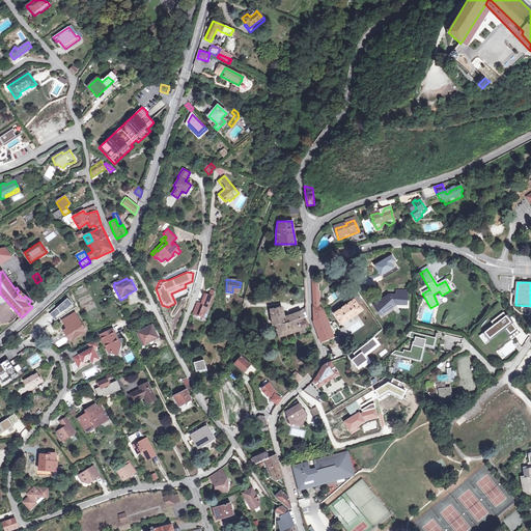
[(388,294),(372,304),(380,314),(395,304),(406,304),(407,290),(395,289),(395,294),(388,294)]
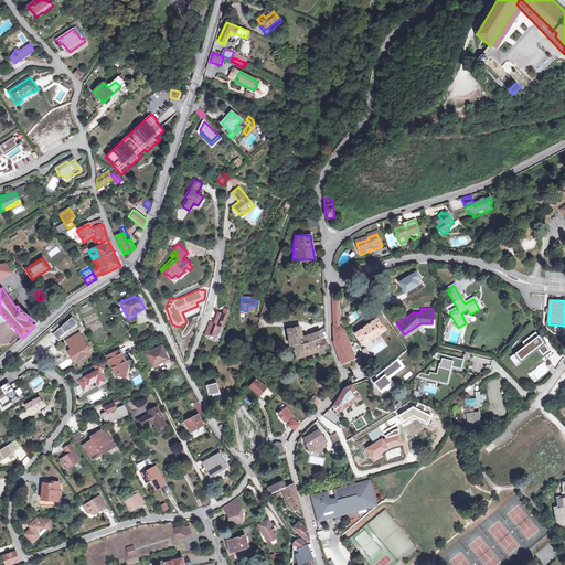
[(220,326),(221,326),(226,310),(223,309),(221,313),(217,312),(214,323),(210,321),(205,332),(215,336),(220,326)]
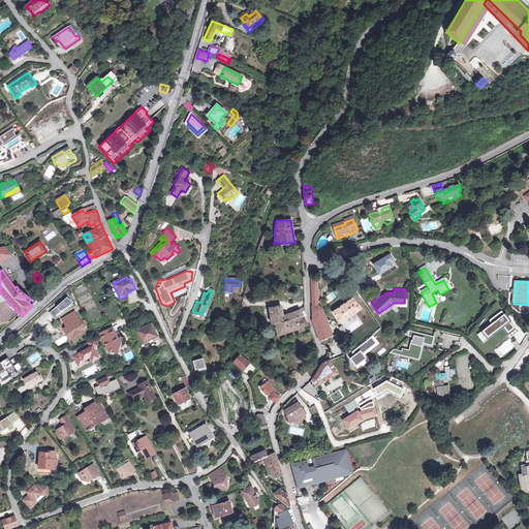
[(339,299),(334,291),(324,298),(329,305),(339,299)]
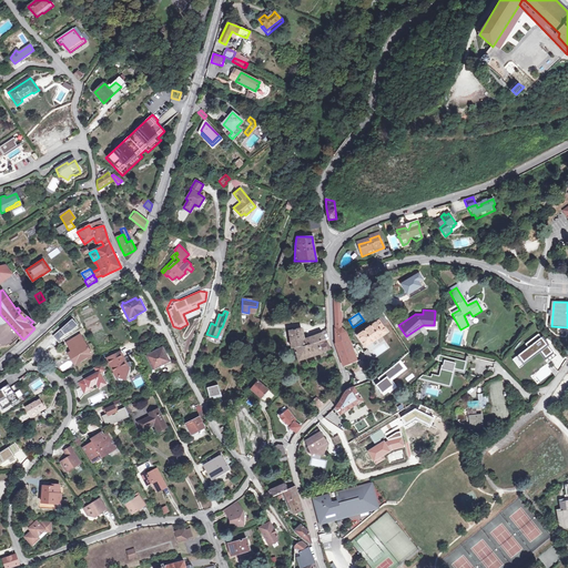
[(72,318),(53,336),(59,343),(62,341),(60,338),(64,334),(72,330),(78,325),(72,318)]
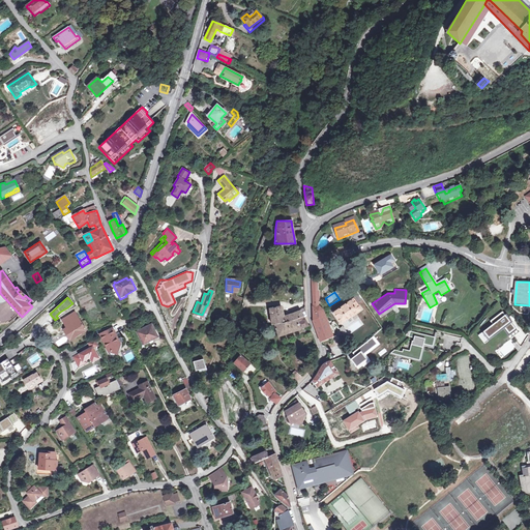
[(355,298),(334,313),(342,324),(362,310),(355,298)]
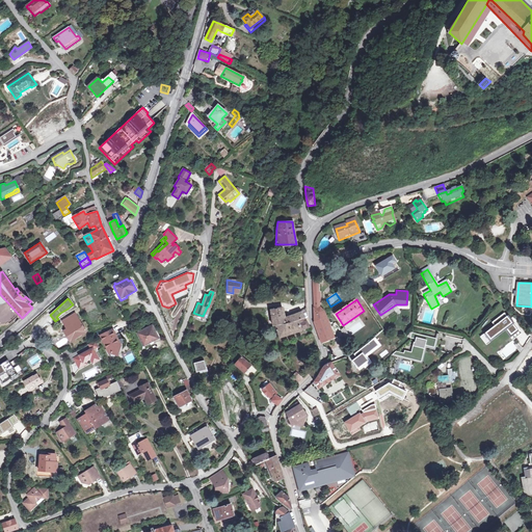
[(320,300),(313,300),(314,321),(313,321),(321,343),(334,338),(324,312),(321,308),(320,308),(320,300)]
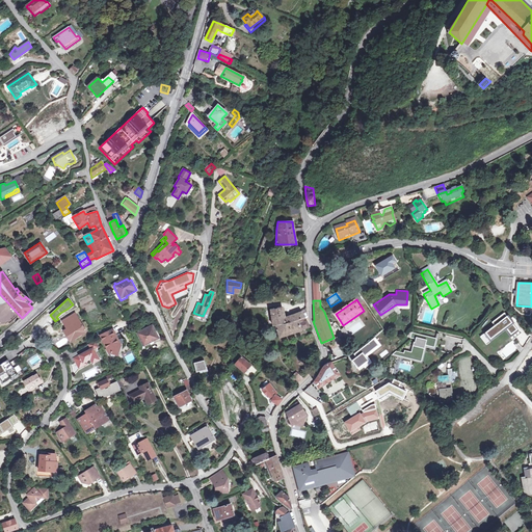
[(273,326),(275,325),(304,319),(302,315),(306,313),(306,311),(295,314),(284,317),(282,306),(269,310),(273,326)]
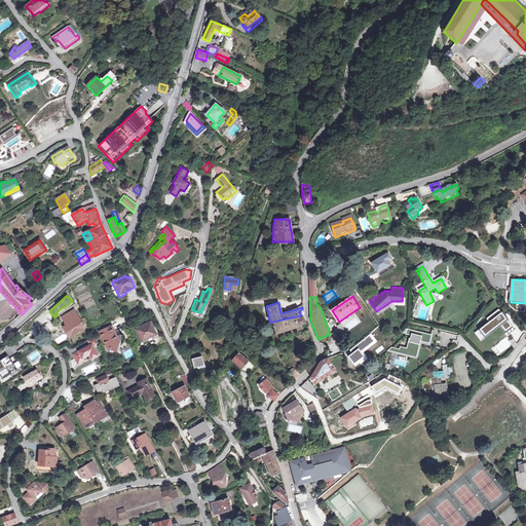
[(489,321),(480,328),(485,336),(501,324),(508,320),(499,308),(487,318),(489,321)]
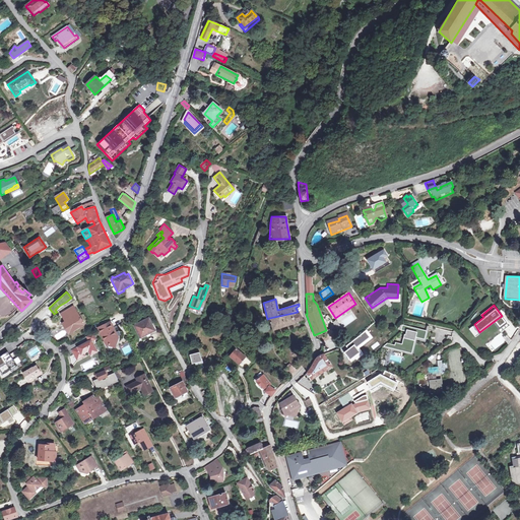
[(67,322),(63,324),(68,333),(83,324),(75,311),(70,314),(68,310),(61,314),(64,320),(65,319),(66,320),(67,322)]
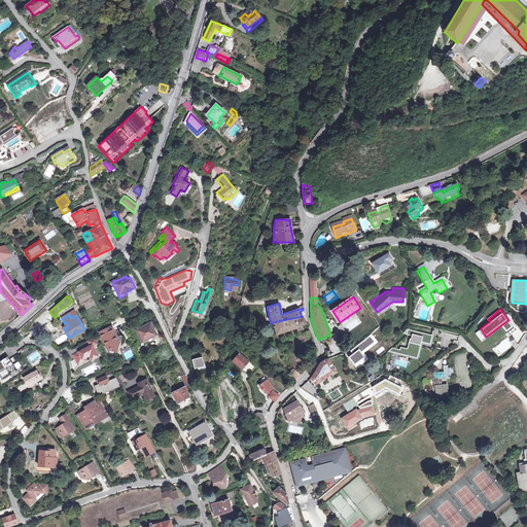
[(302,316),(273,322),(278,336),(297,327),(297,326),(306,324),(302,316)]
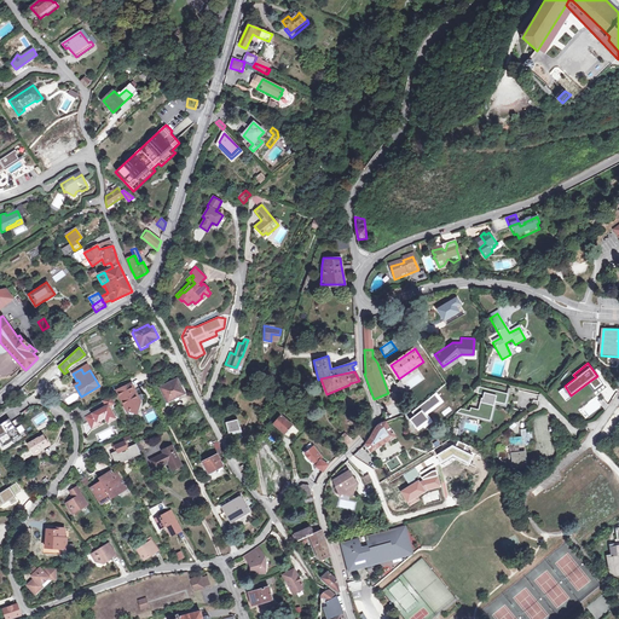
[(590,381),(600,392),(606,387),(597,376),(590,381)]
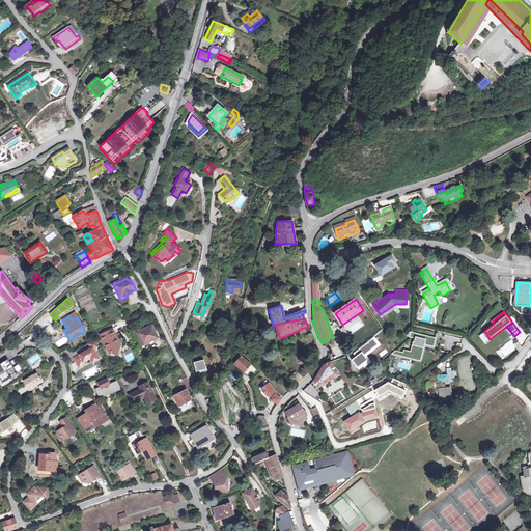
[(152,325),(137,332),(144,344),(159,337),(152,325)]
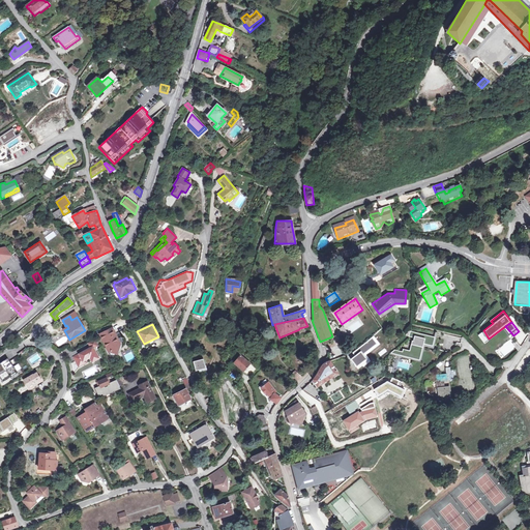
[(113,336),(114,334),(113,333),(111,328),(98,334),(101,340),(106,348),(108,353),(116,349),(118,350),(121,339),(113,336)]
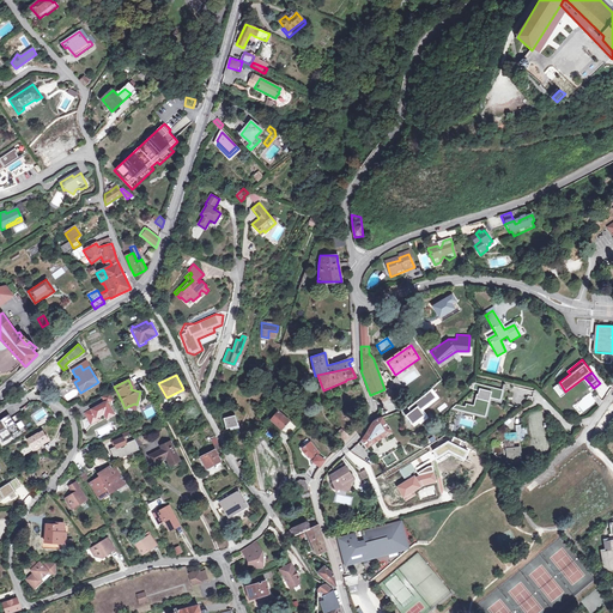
[(466,407),(455,405),(451,410),(486,418),(491,399),(501,400),(503,390),(474,383),(473,390),(479,392),(474,407),(466,405),(466,407)]
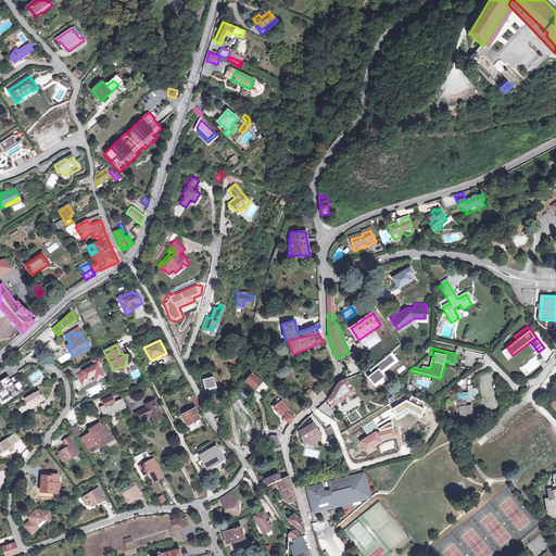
[(113,370),(111,365),(109,366),(112,373),(114,373),(115,374),(117,373),(119,373),(122,373),(123,371),(125,370),(126,370),(128,369),(129,367),(130,366),(131,365),(133,363),(134,362),(135,359),(135,358),(135,356),(119,351),(118,353),(127,355),(124,367),(122,366),(113,370)]
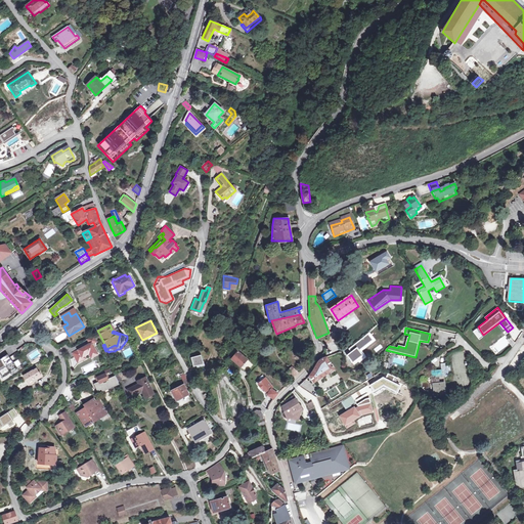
[(437,344),(448,347),(451,335),(440,332),(437,344)]
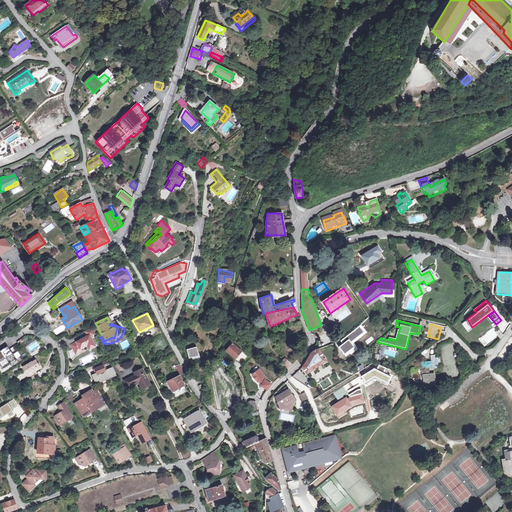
[(499,338),(503,336),(498,328),(494,331),(499,338)]
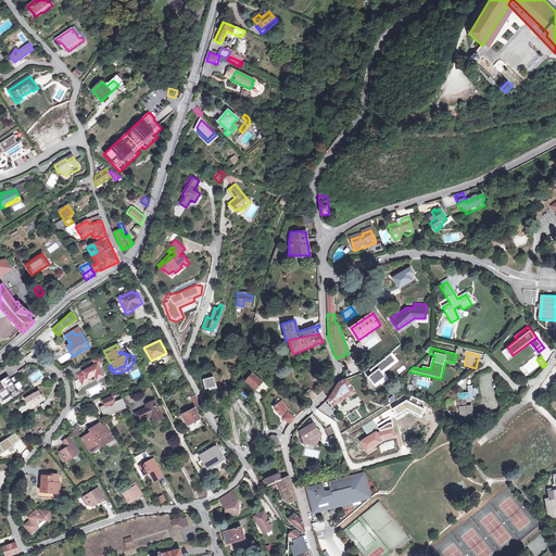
[(97,363),(77,374),(81,380),(87,377),(95,373),(97,378),(103,375),(97,363)]
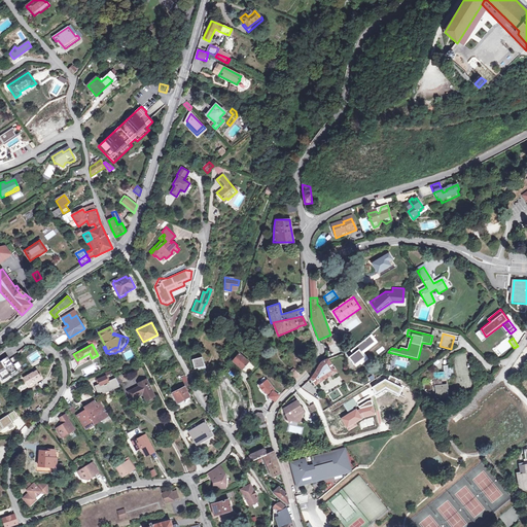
[(238,358),(235,361),(242,369),(244,366),(250,372),(254,366),(240,353),(236,356),(238,358)]
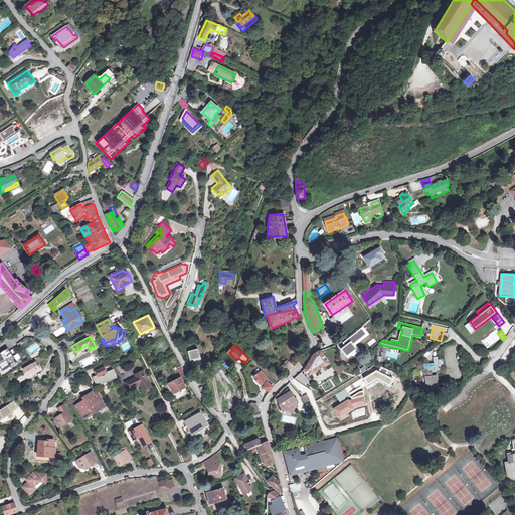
[(196,347),(186,350),(189,360),(199,357),(196,347)]
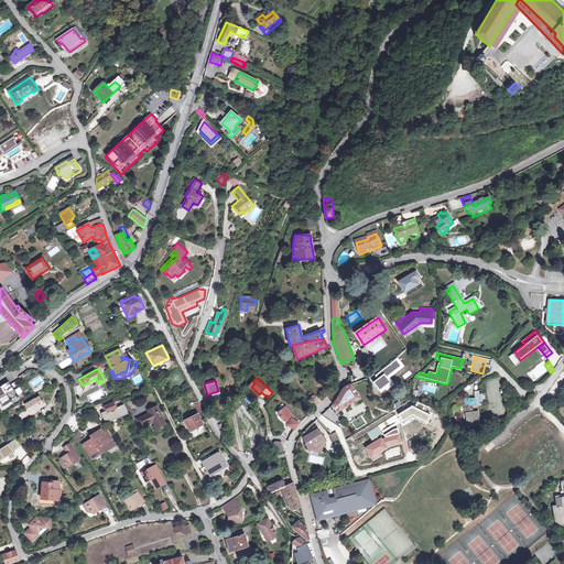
[(359,398),(348,386),(345,387),(342,390),(339,392),(333,404),(339,411),(359,398)]
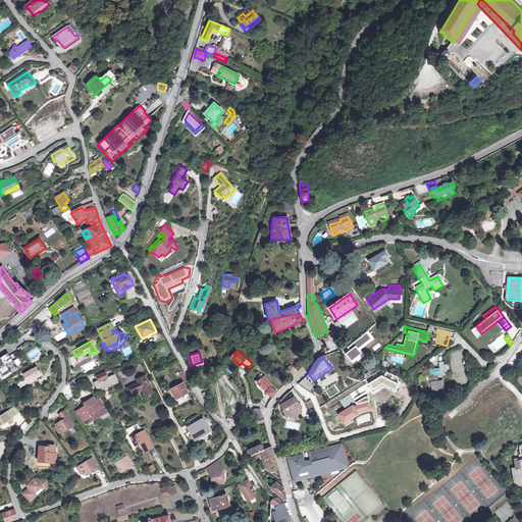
[(438,382),(437,374),(438,374),(438,375),(442,375),(444,376),(448,376),(448,371),(450,370),(449,365),(445,366),(444,363),(439,364),(439,370),(438,370),(438,371),(435,372),(434,367),(433,367),(432,365),(429,366),(430,371),(422,373),(423,378),(429,377),(429,379),(430,379),(431,385),(432,385),(434,396),(445,395),(442,381),(438,382)]
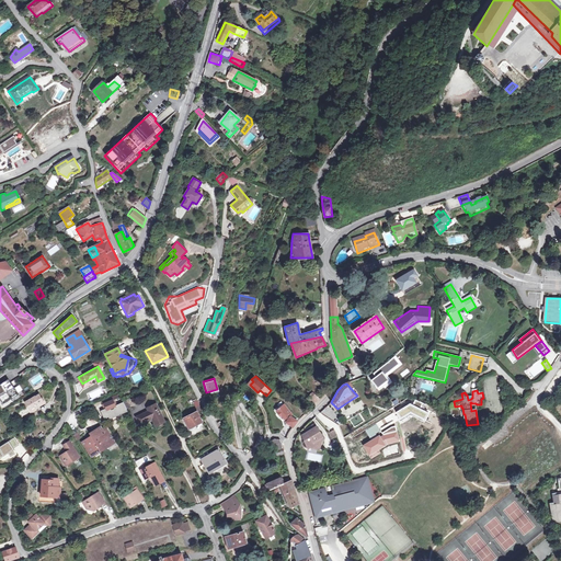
[(307,400),(312,405),(318,399),(312,393),(307,400)]
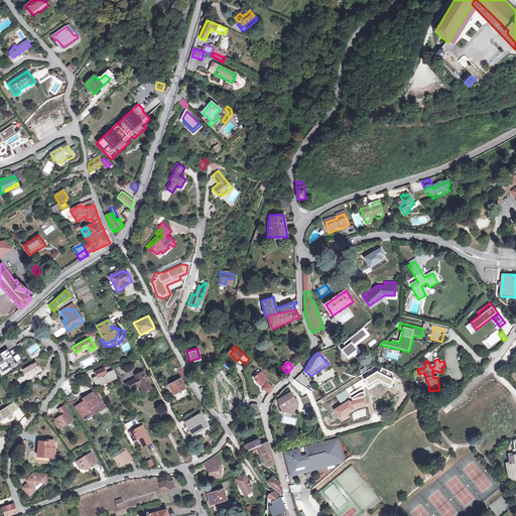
[(33,373),(39,370),(37,366),(35,364),(32,366),(31,365),(23,370),(28,378),(34,375),(33,373)]
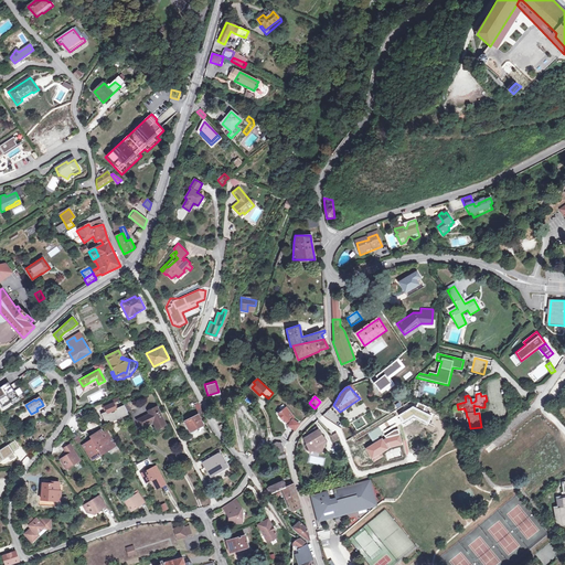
[(107,413),(102,415),(106,424),(109,423),(110,425),(117,422),(116,419),(116,418),(121,416),(128,413),(138,408),(134,401),(124,406),(116,408),(114,404),(119,402),(118,398),(112,401),(112,402),(103,405),(104,408),(105,408),(107,413)]
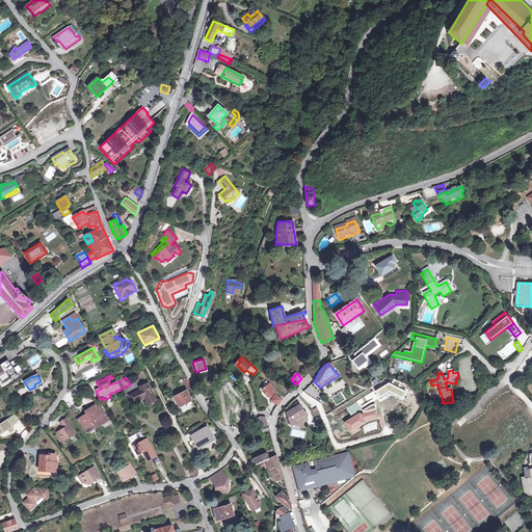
[(132,403),(144,398),(148,405),(157,401),(149,383),(139,388),(141,391),(129,397),(132,403)]
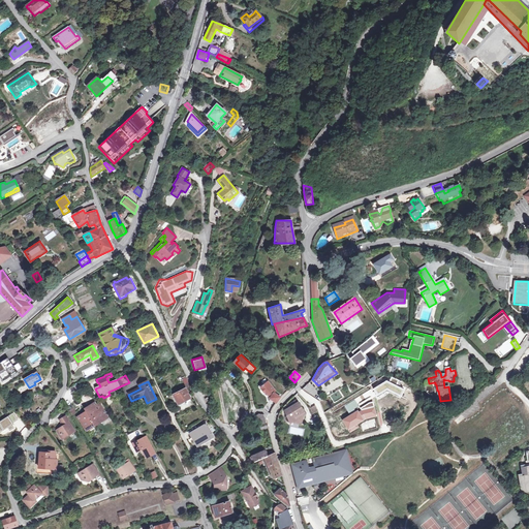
[(269,396),(271,397),(270,398),(276,402),(280,397),(275,393),(276,392),(268,381),(260,386),(266,394),(267,393),(269,396)]
